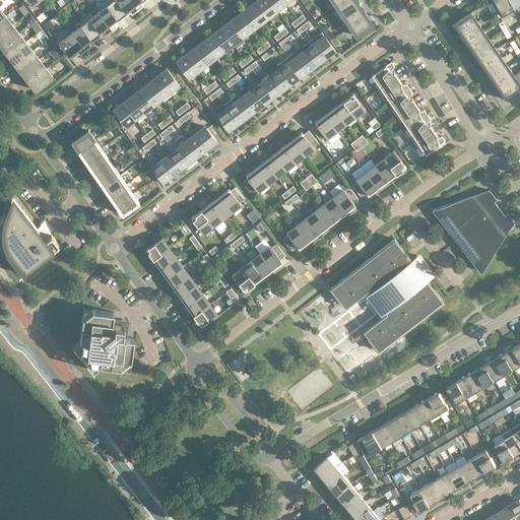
[(123,16),(110,0),(108,0),(102,5),(104,8),(98,11),(111,28),(117,24),(115,21),(117,19),(118,20),(123,16)]
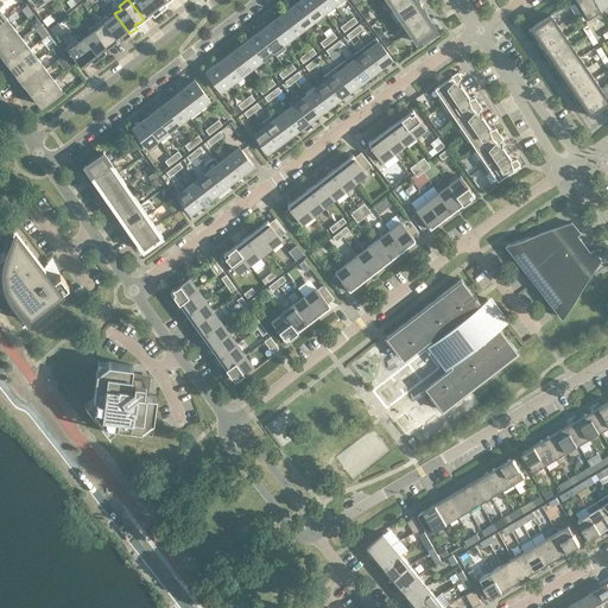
[(160,10),(152,0),(128,0),(144,19),(149,16),(149,14),(151,12),(153,16),(160,10)]
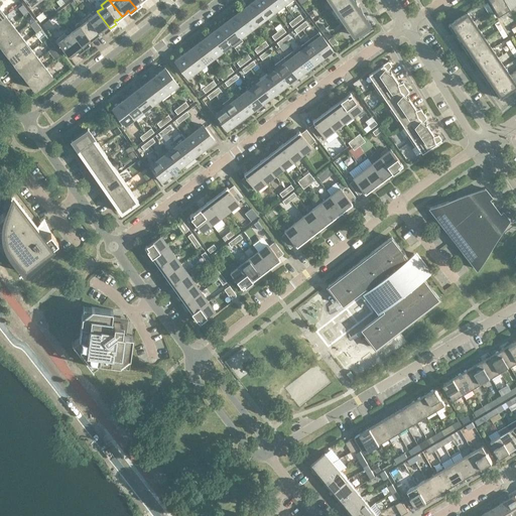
[(129,0),(136,8),(141,4),(139,1),(140,0),(142,0),(129,0)]
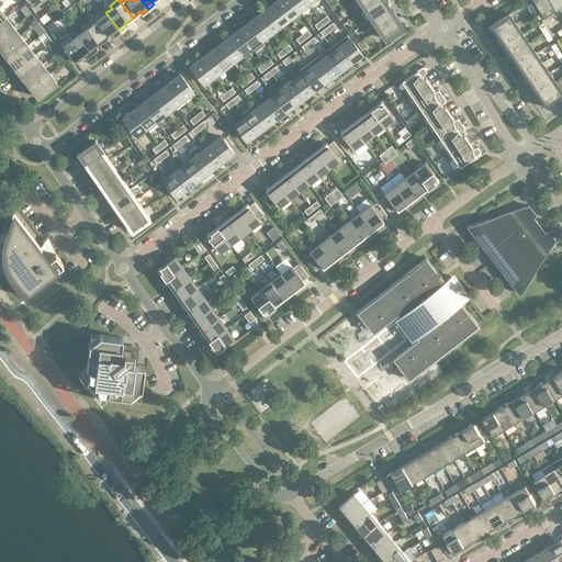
[(299,11),(290,0),(277,0),(277,1),(290,18),(299,11)]
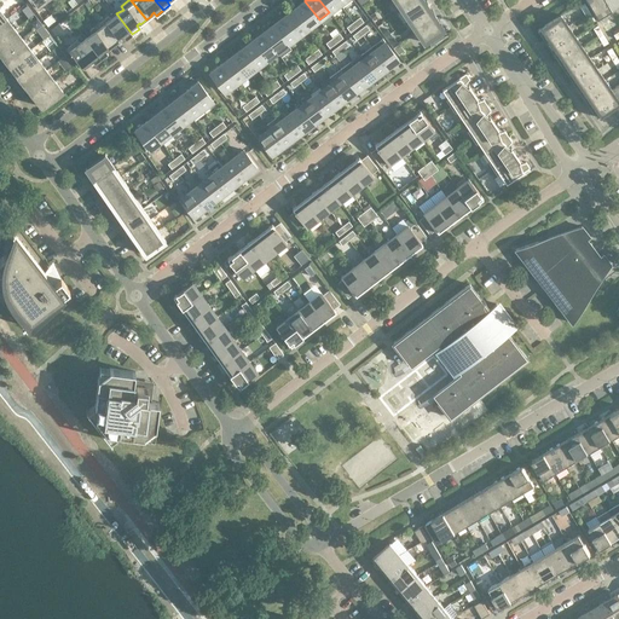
[(340,4),(336,0),(319,0),(329,12),(340,4)]
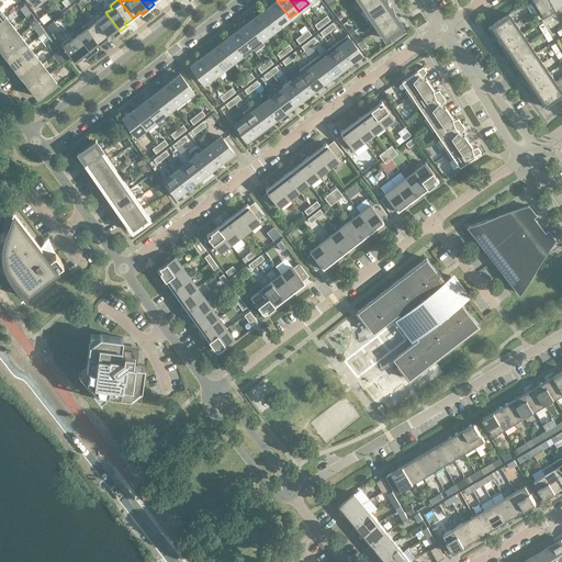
[(390,6),(385,0),(377,0),(364,9),(371,19),(390,6)]
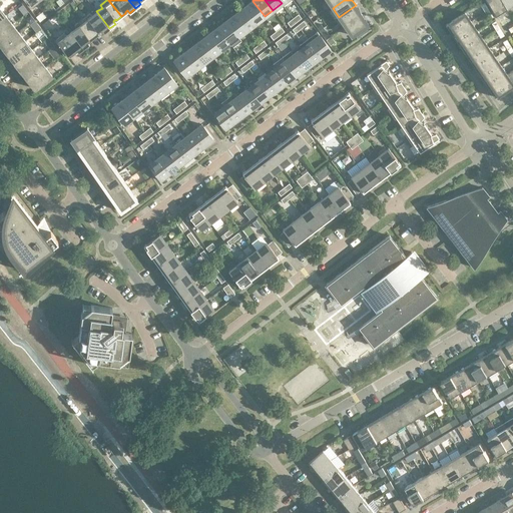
[(506,9),(500,0),(486,0),(495,15),(506,9)]
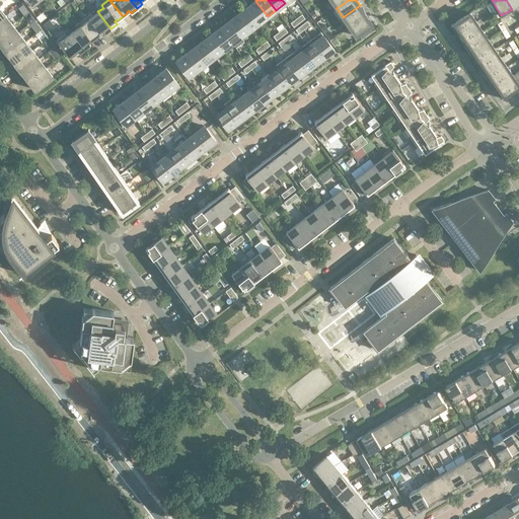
[(518,3),(518,0),(506,0),(512,9),(513,8),(512,8),(518,3)]
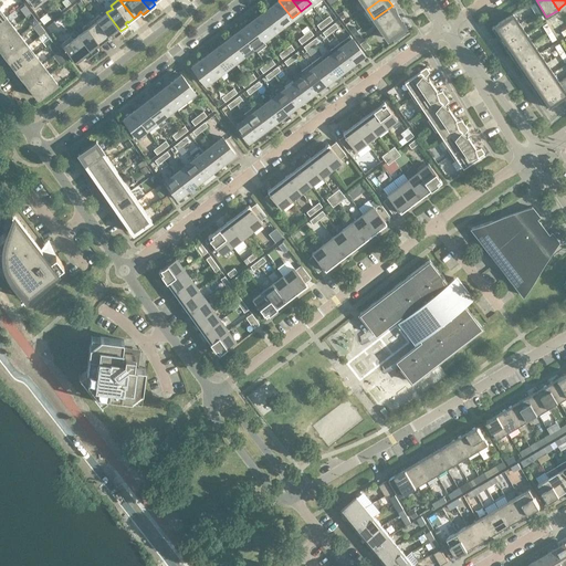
[(292,18),(279,1),(269,8),(282,25),(292,18)]
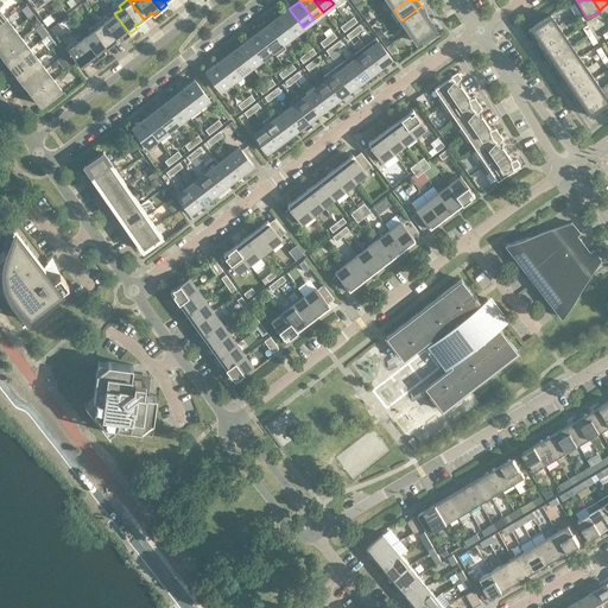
[(578,11),(574,2),(569,5),(575,14),(578,11)]
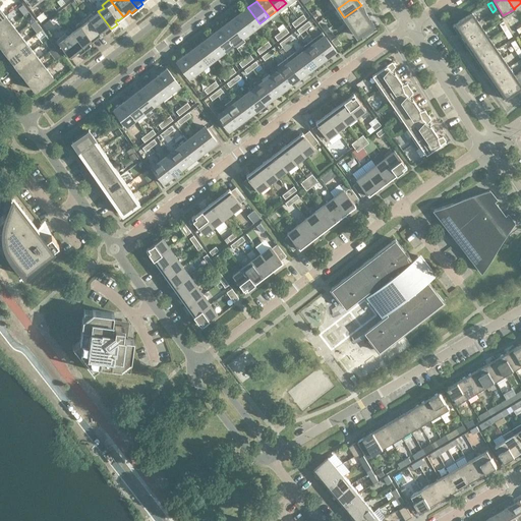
[(52,4),(48,8),(51,13),(56,9),(52,4)]
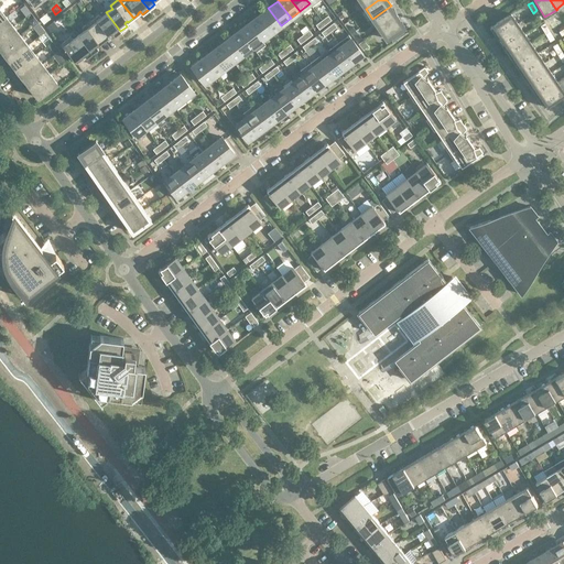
[(398,15),(391,6),(372,19),(379,29),(398,15)]
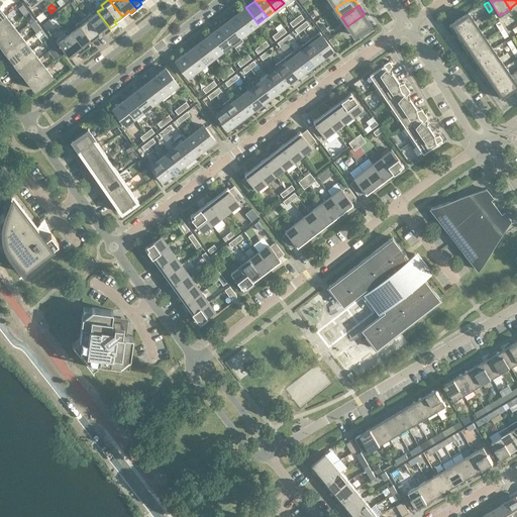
[(257,23),(245,7),(236,14),(248,30),(257,23)]
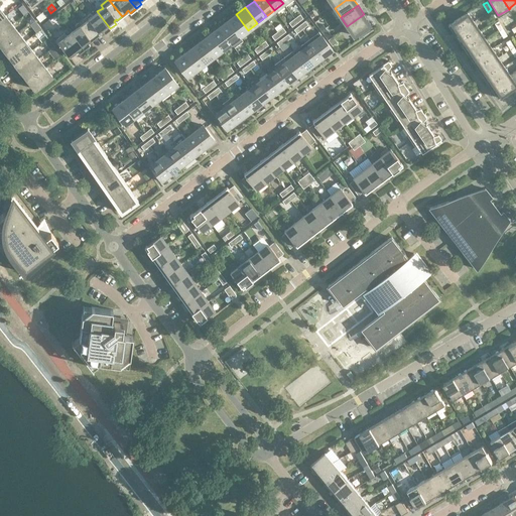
[(50,13),(47,8),(42,11),(46,16),(50,13)]
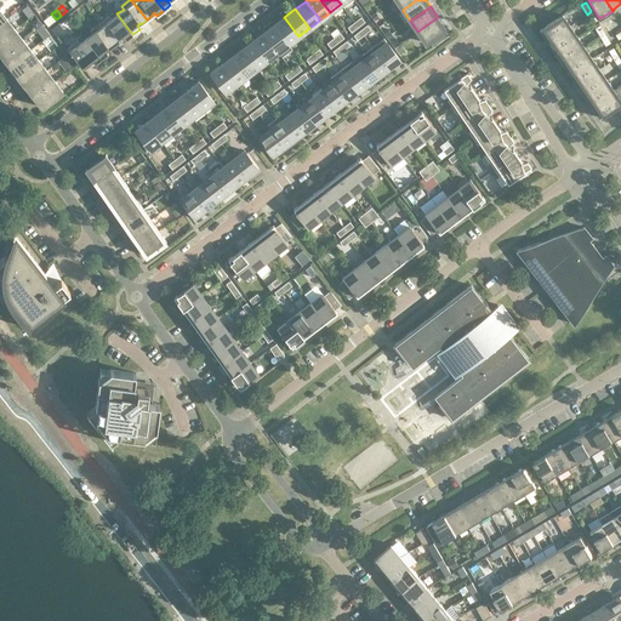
[(597,20),(591,11),(587,15),(592,23),(597,20)]
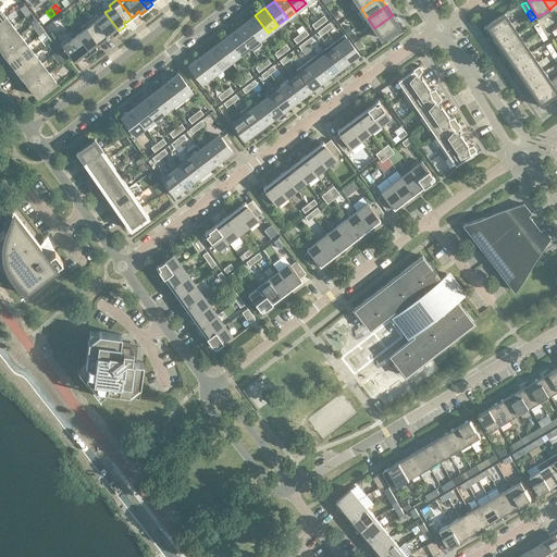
[(119,31),(104,12),(99,16),(97,14),(89,21),(103,39),(109,35),(108,34),(110,32),(113,35),(119,31)]
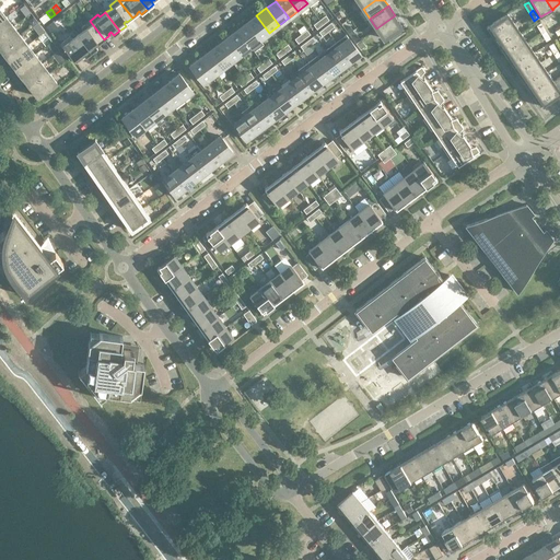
[(487,26),(493,37),(514,23),(506,13),(487,26)]
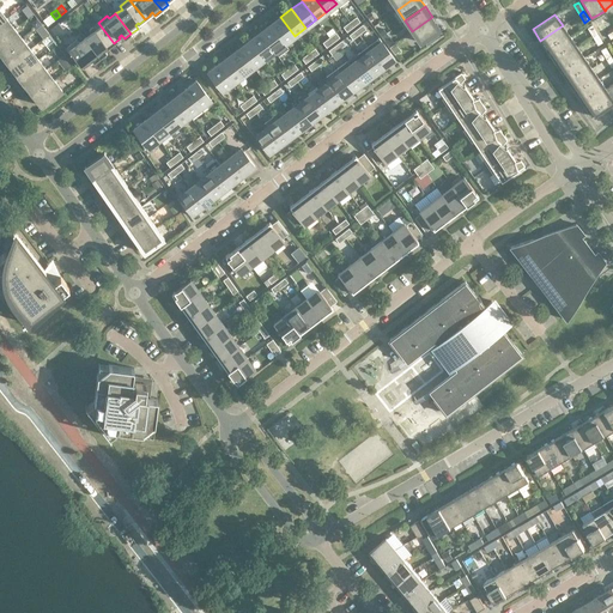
[(295,36),(280,17),(271,24),(285,43),(295,36)]
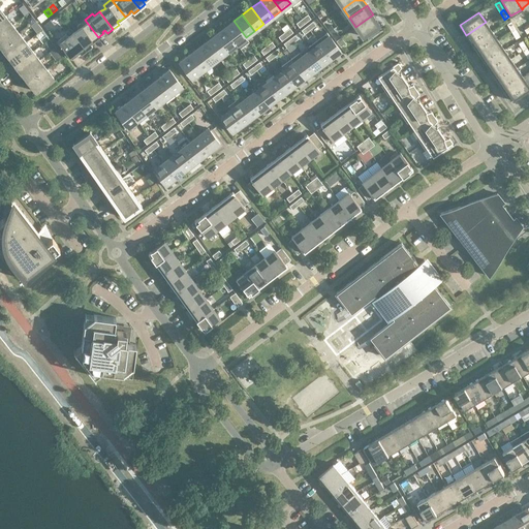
[(308,14),(302,19),(305,23),(311,19),(308,14)]
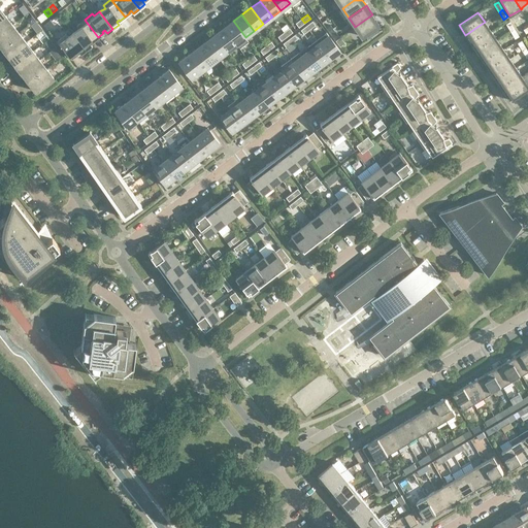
[(378,25),(372,14),(355,27),(361,36),(378,25)]
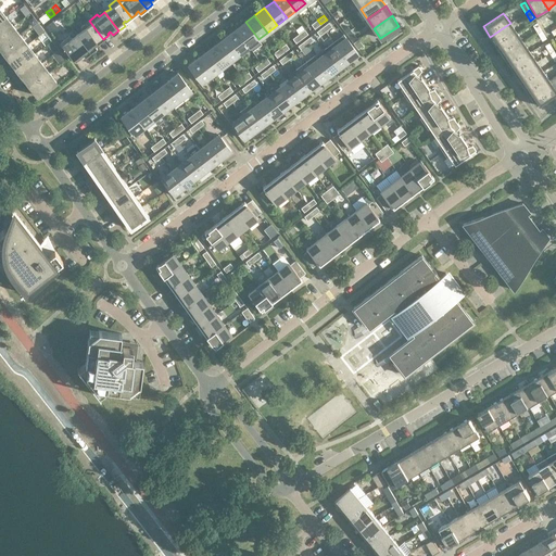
[(0,35),(13,26),(5,16),(0,21),(0,35)]
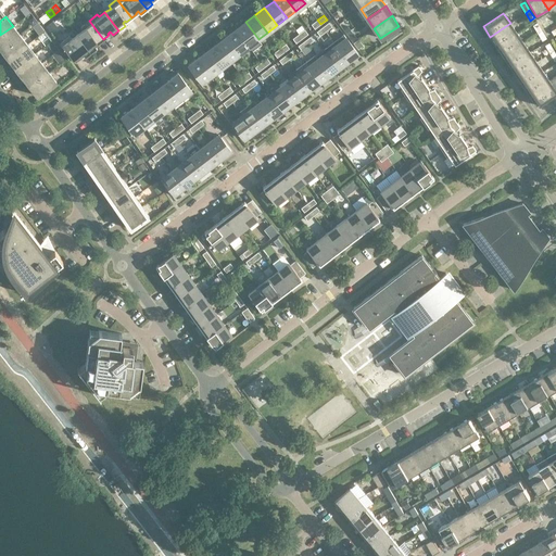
[(320,24),(317,20),(311,24),(315,28),(320,24)]
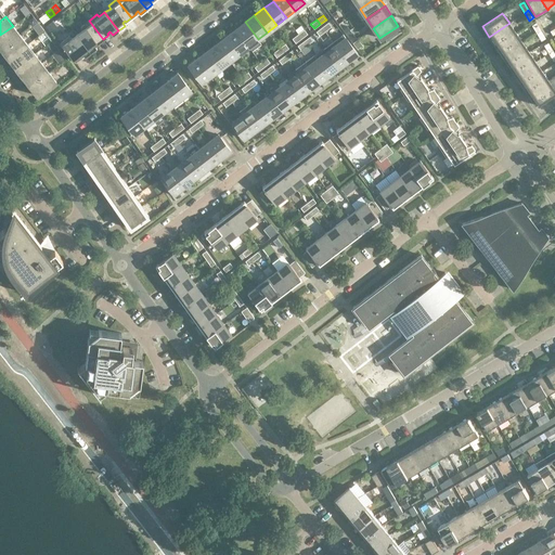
[(103,39),(89,21),(80,27),(82,29),(77,34),(91,52),(97,48),(94,44),(97,42),(98,43),(103,39)]
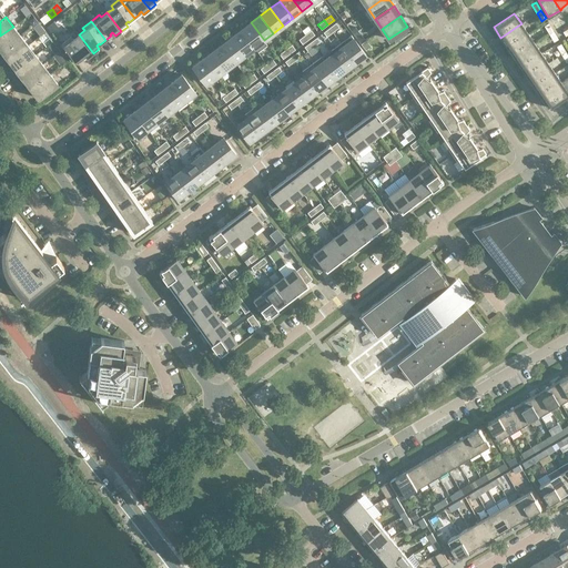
[(54,22),(48,28),(51,33),(59,28),(54,22)]
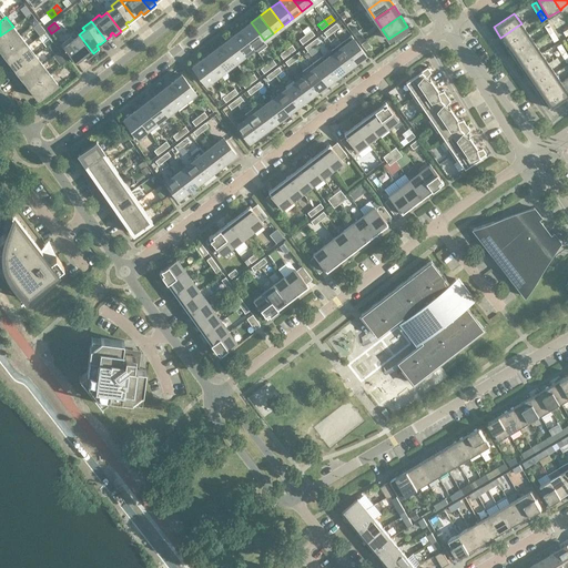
[(264,40),(251,22),(241,30),(254,48),(264,40)]
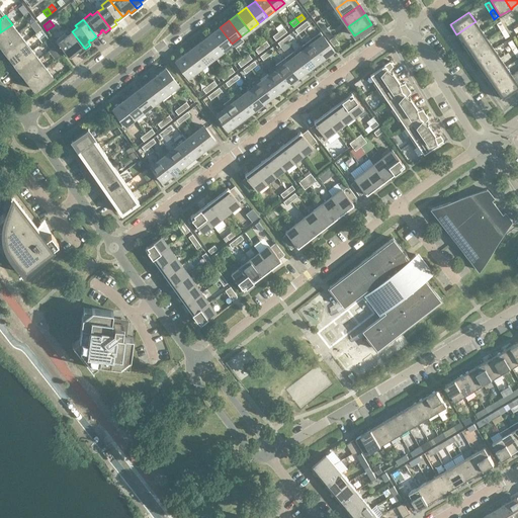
[(309,24),(307,20),(300,25),(304,28),(309,24)]
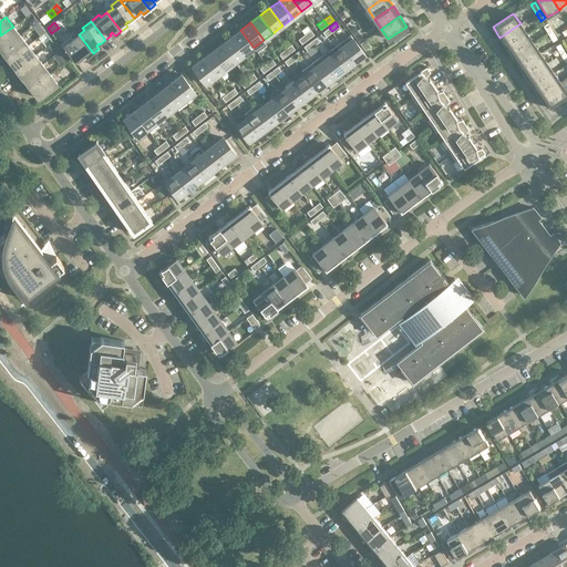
[(527,33),(521,23),(500,38),(506,48),(527,33)]
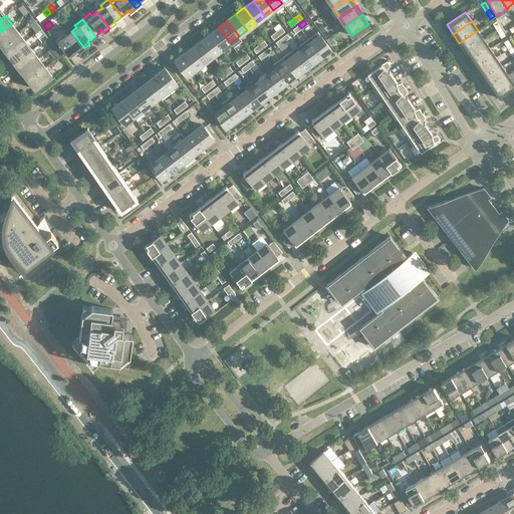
[(501,28),(496,21),(493,23),(497,30),(501,28)]
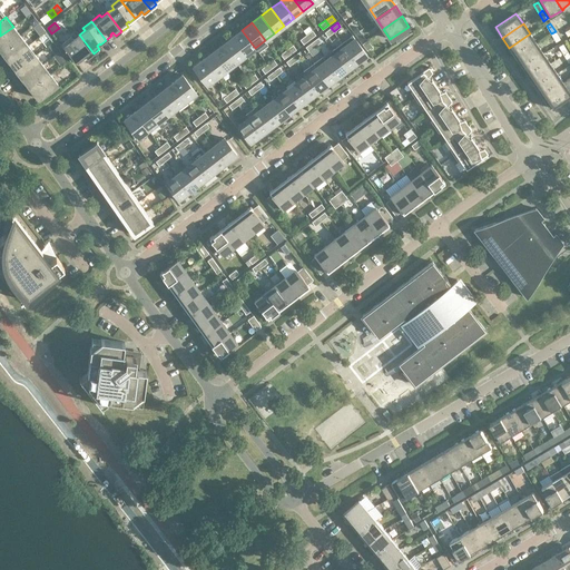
[(20,36),(13,27),(0,36),(0,50),(0,51),(20,36)]
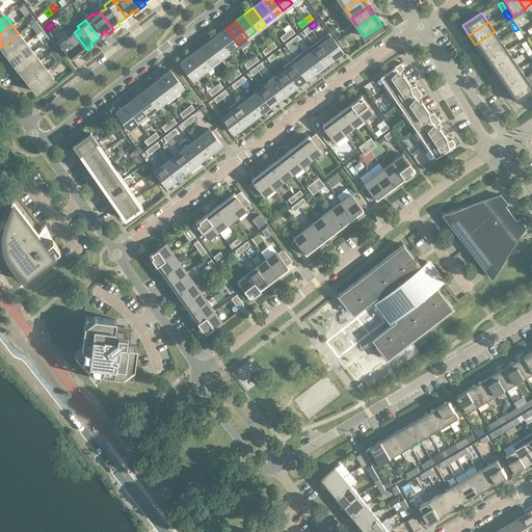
[(312,29),(309,26),(302,30),(306,34),(312,29)]
